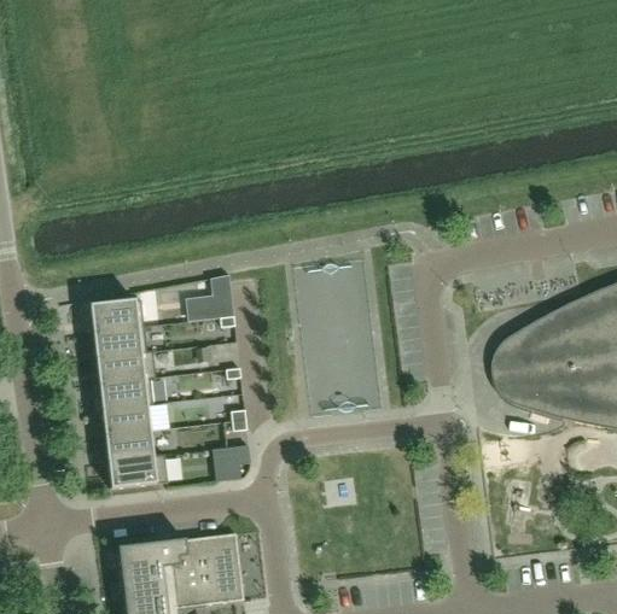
[(498,387),(500,391),(502,393),(524,407),(531,409),(551,415),(560,417),(585,422),(616,428),(616,282),(612,284),(592,293),(581,298),(562,307),(552,311),(536,321),(527,326),(516,333),(507,338),(505,341),(501,344),(499,348),(498,351),(495,355),(494,358),(494,362),(494,366),(494,373),(495,379),(496,382),(498,387)]
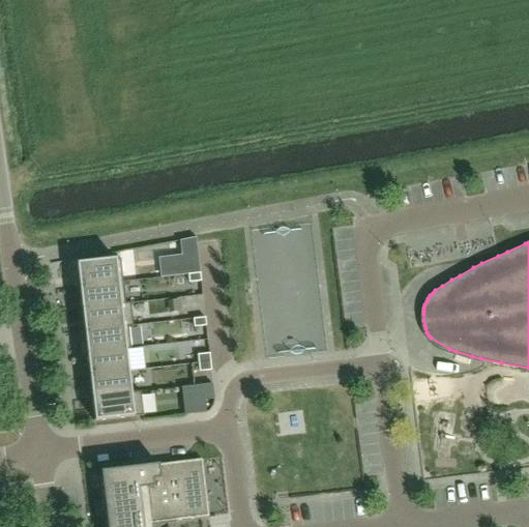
[(168,273),(200,269),(198,255),(167,259),(168,273)]
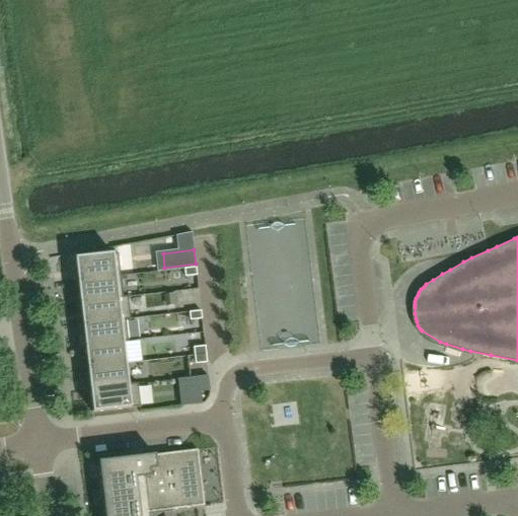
[(119,251),(76,256),(78,278),(122,274),(119,251)]
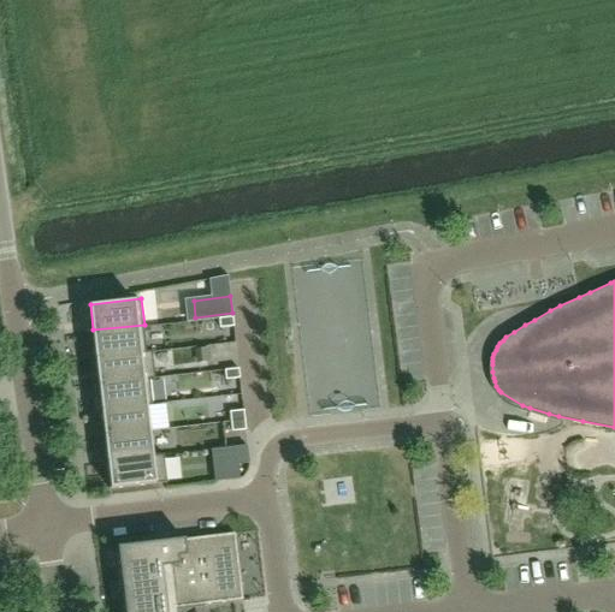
[(219,316),(220,326),(235,325),(234,315),(219,316)]
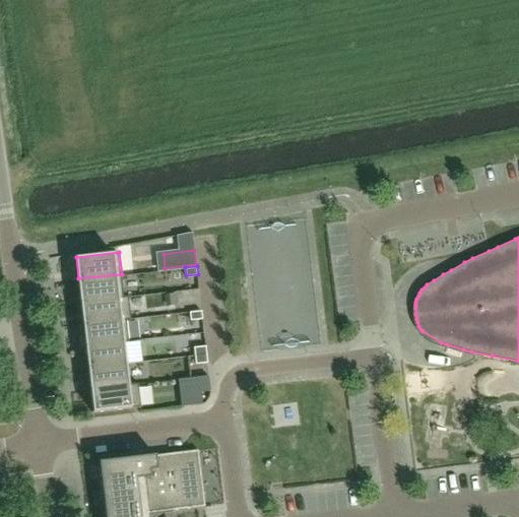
[(122,274),(78,278),(80,301),(124,296),(122,274)]
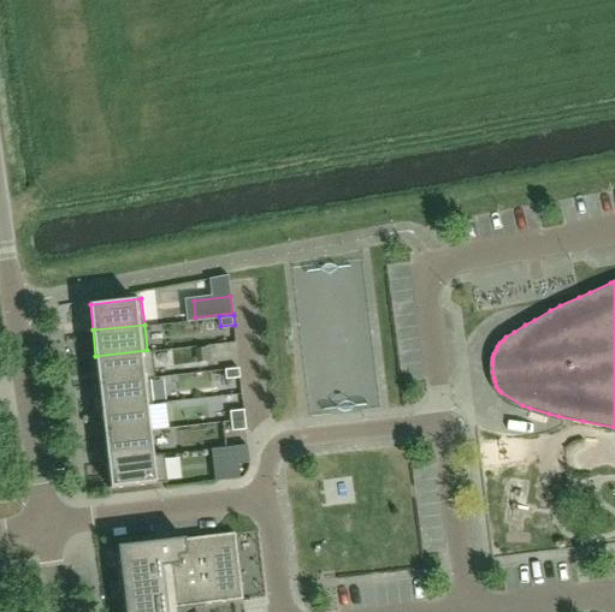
[(151,379),(157,378),(153,349),(147,350),(95,356),(99,384),(151,379)]
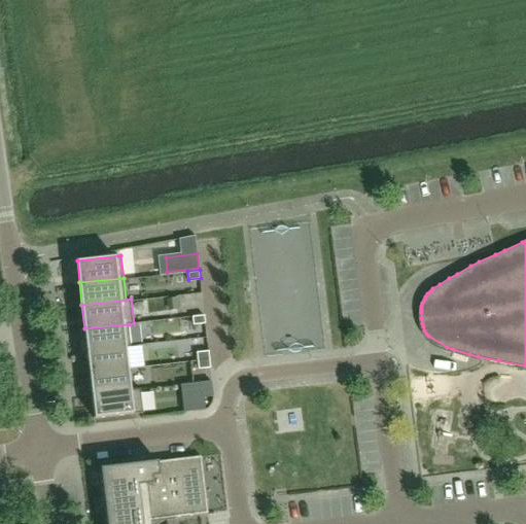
[(354,318),(372,315),(370,305),(352,307),(354,318)]
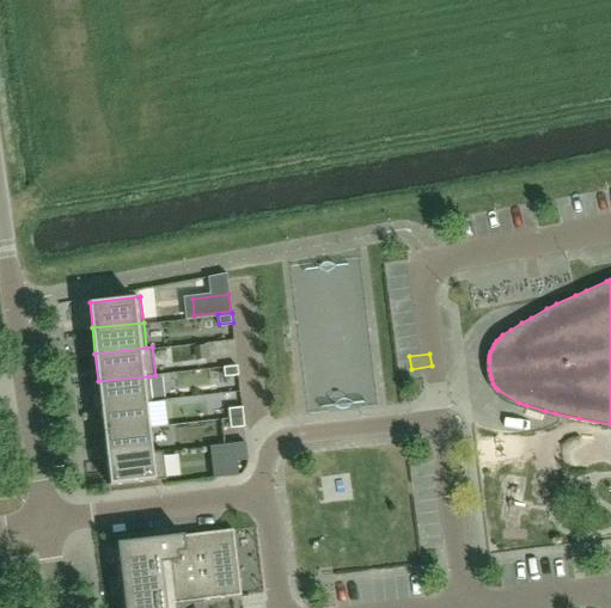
[(239,374),(238,364),(224,366),(225,375),(239,374)]
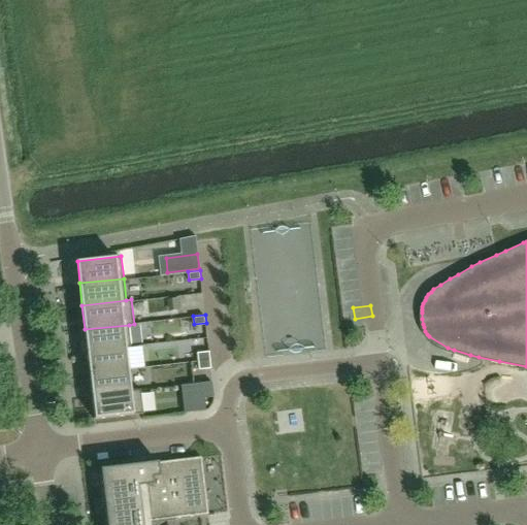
[(126,348),(132,347),(129,325),(85,329),(87,352),(126,348)]
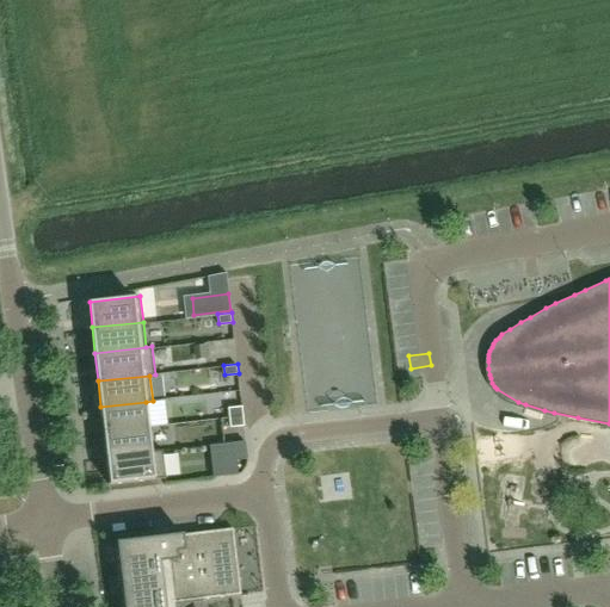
[(148,426),(146,402),(100,407),(104,431),(148,426)]
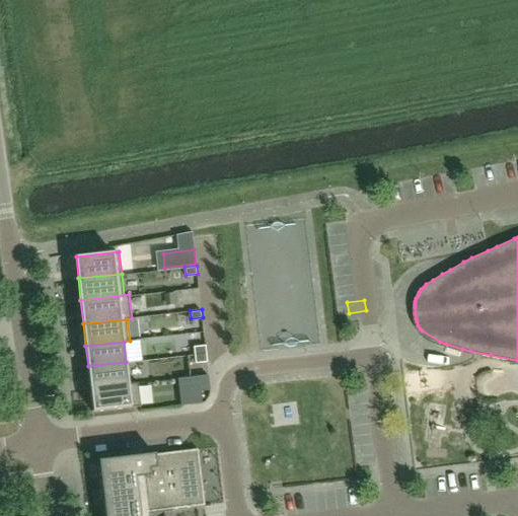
[(194,346),(195,354),(207,353),(206,345),(194,346)]
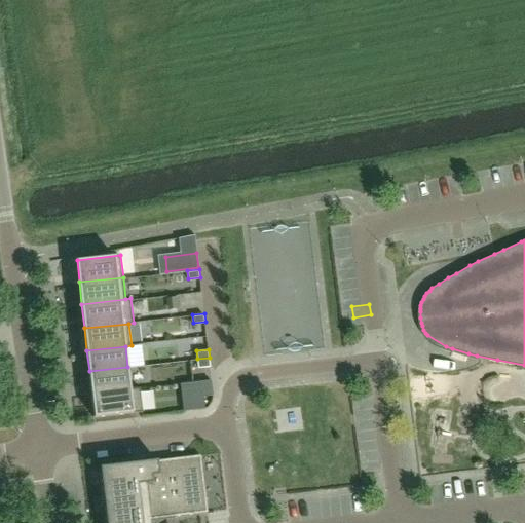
[(211,366),(210,358),(197,359),(198,367),(211,366)]
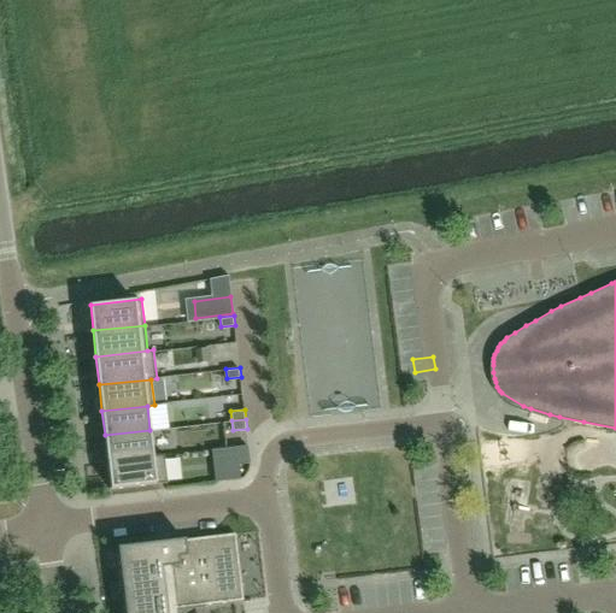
[(107,460),(153,455),(150,430),(105,435),(107,460)]
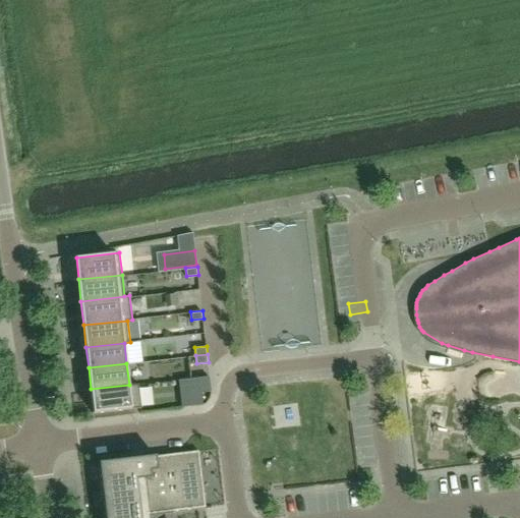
[(91,389),(94,412),(141,407),(138,383),(129,385),(91,389)]
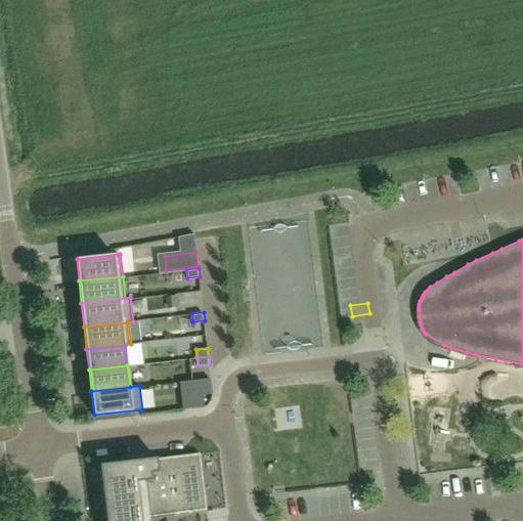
[(183,408),(204,406),(203,393),(181,396),(183,408)]
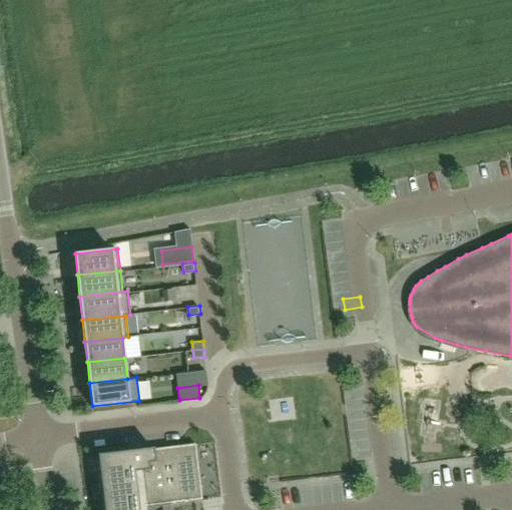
[(192,441),(99,453),(105,509),(146,509),(145,502),(178,498),(198,495),(194,456),(192,441)]
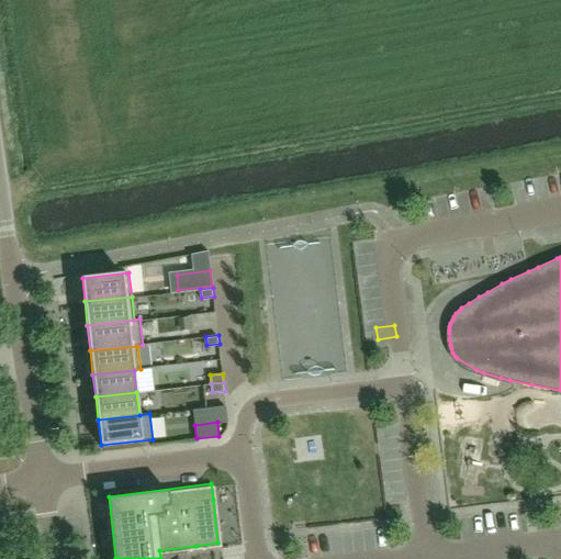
All buildings are outlined.
